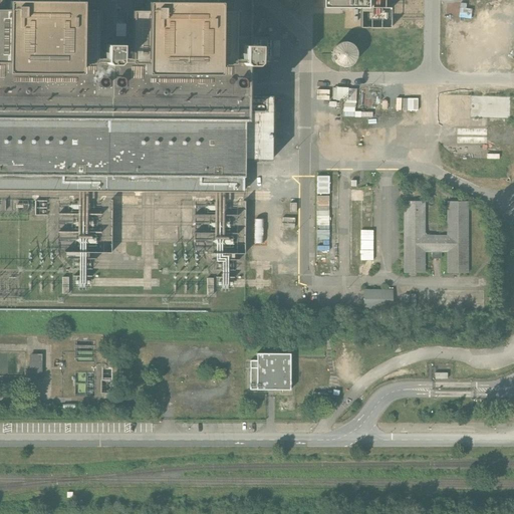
[(0,0),(0,190),(243,193),(243,162),(271,161),(272,97),(244,97),(244,65),(250,65),(252,62),(251,46),(244,46),(244,0),(0,0)]
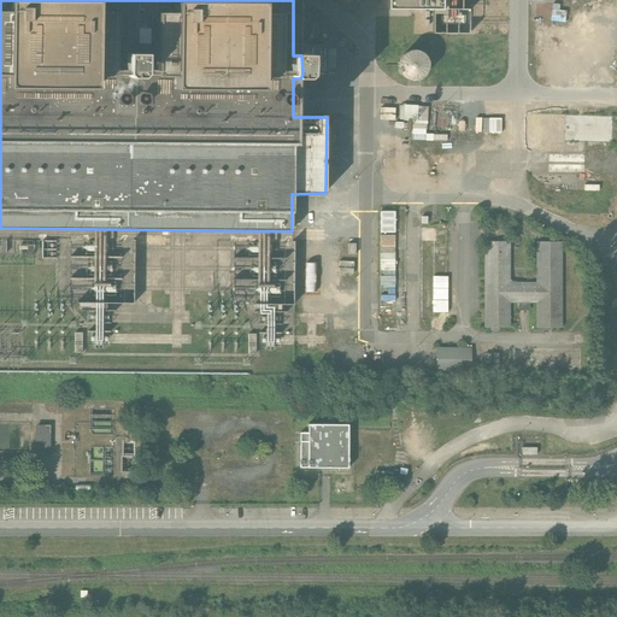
[(389,0),(391,11),(434,11),(435,35),(469,35),(469,11),(463,11),(462,0),(389,0)]
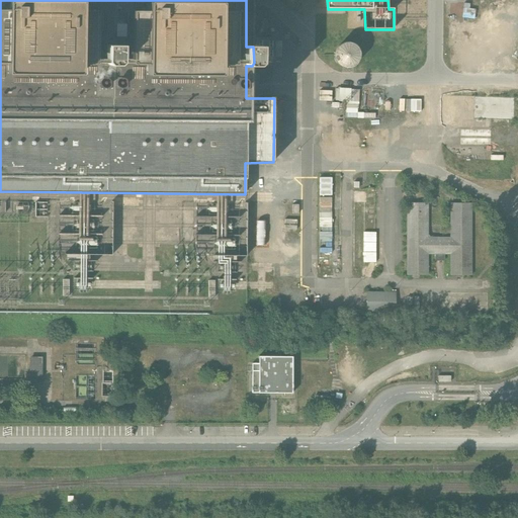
[(353,44),(331,42),(330,65),(352,66),(353,44)]
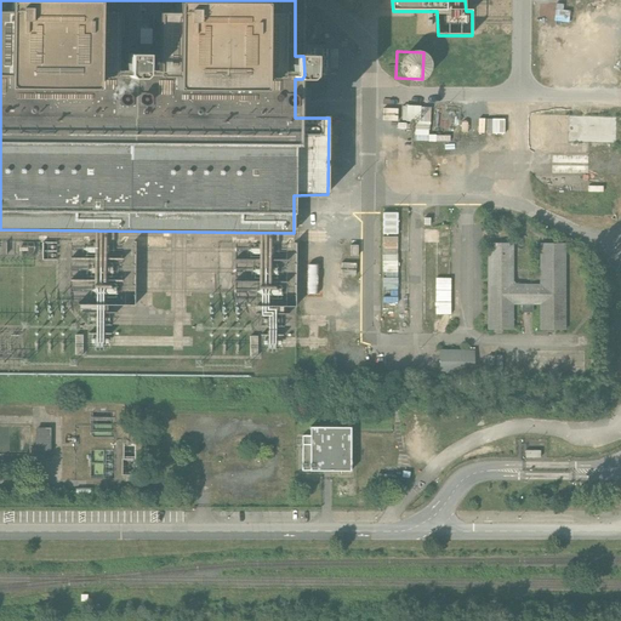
[(412,141),(428,141),(428,106),(403,106),(403,121),(414,121),(412,141)]
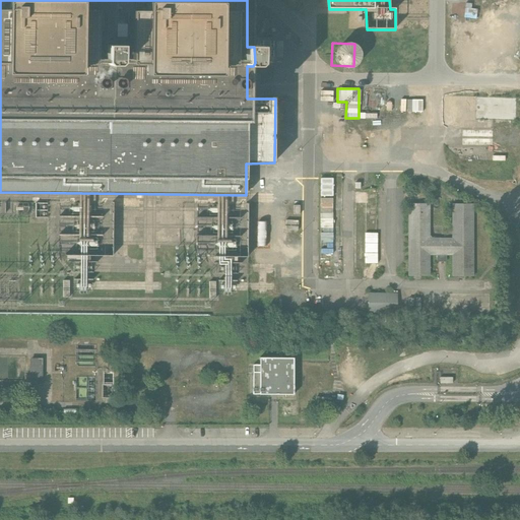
[(473,119),(513,120),(514,100),(473,99),(473,119)]
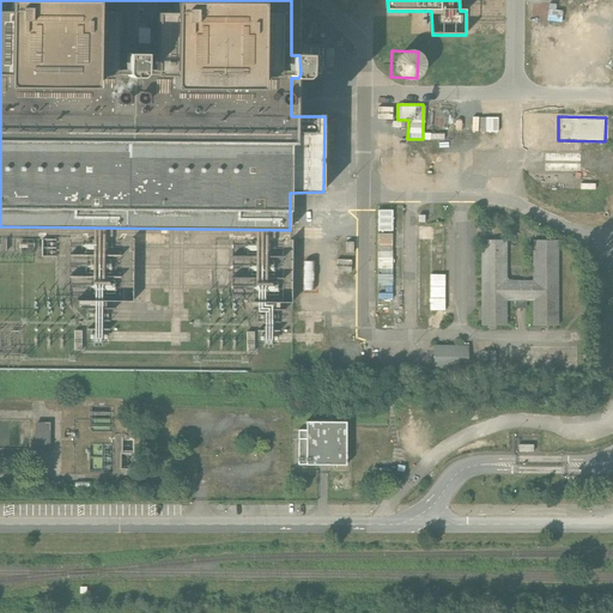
[(375,210),(375,231),(392,231),(392,210),(375,210)]
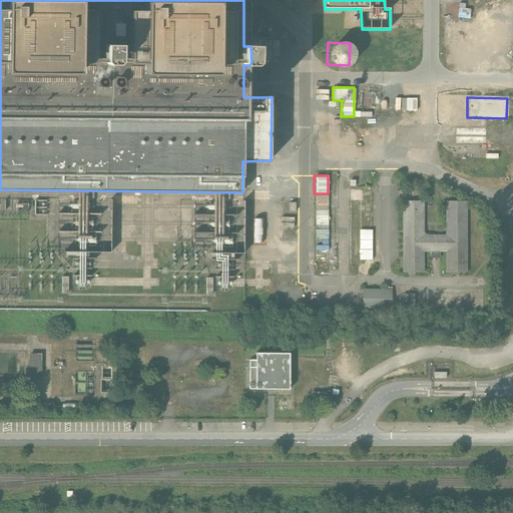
[(466,273),(466,200),(443,200),(443,234),(423,234),(423,200),(401,200),(401,273),(423,273),(423,251),(443,251),(443,273),(466,273)]
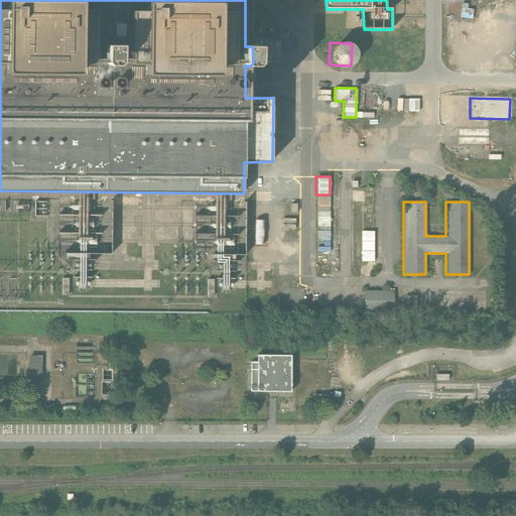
[(314,224),(314,248),(345,248),(345,224),(314,224)]
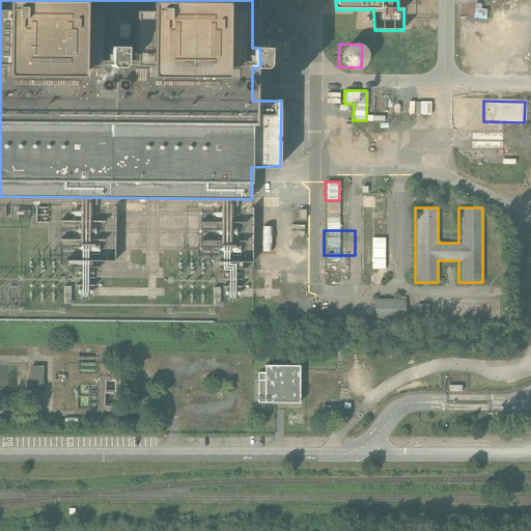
[(368,270),(382,269),(382,259),(368,259),(368,270)]
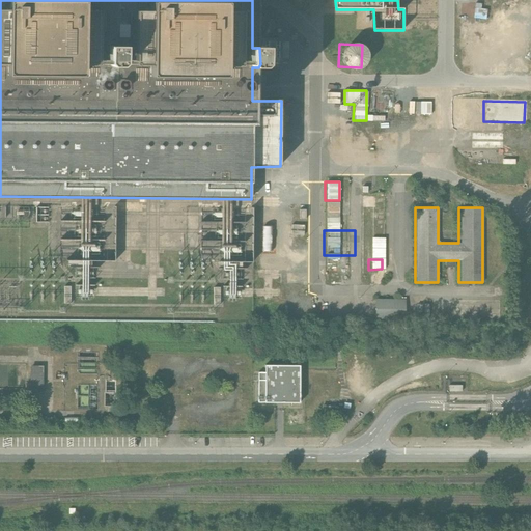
[(372,299),(371,317),(403,317),(403,299),(372,299)]
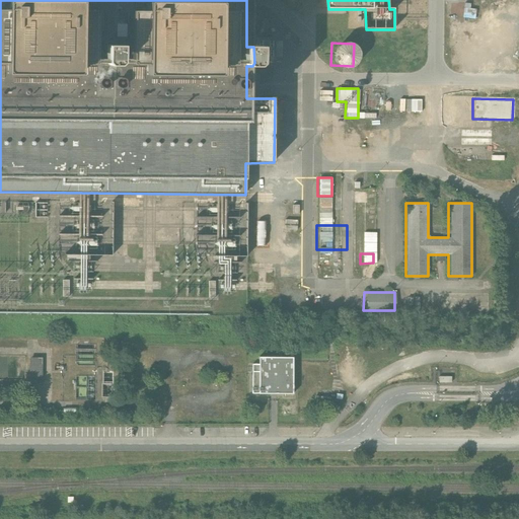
[(27,358),(27,378),(41,378),(41,358),(27,358)]
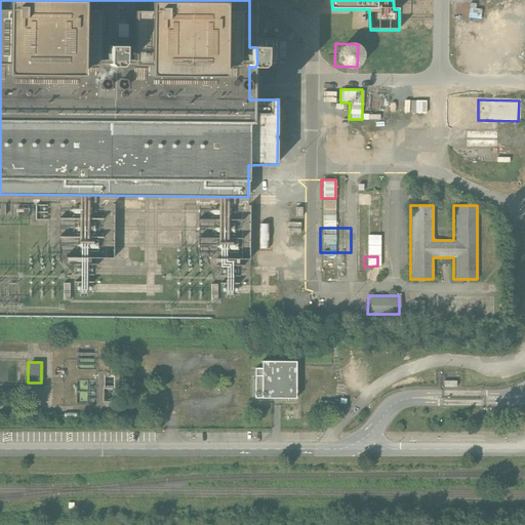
[(263,363),(261,400),(294,401),(294,363),(263,363)]
